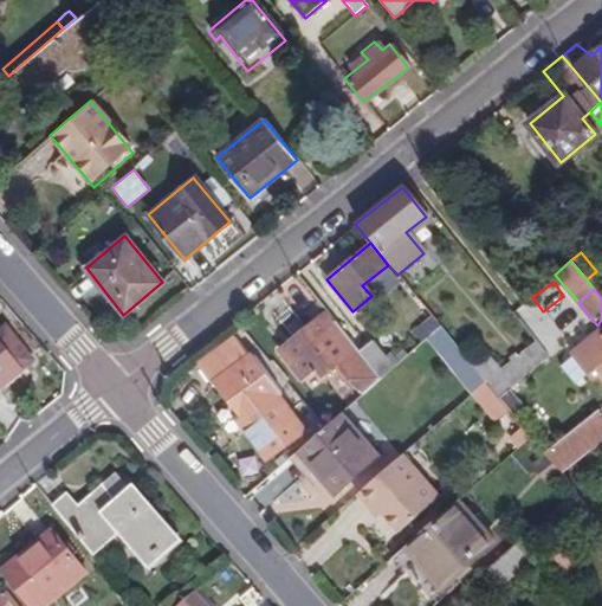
[(334,322),(325,313),(305,328),(314,339),(334,322)]
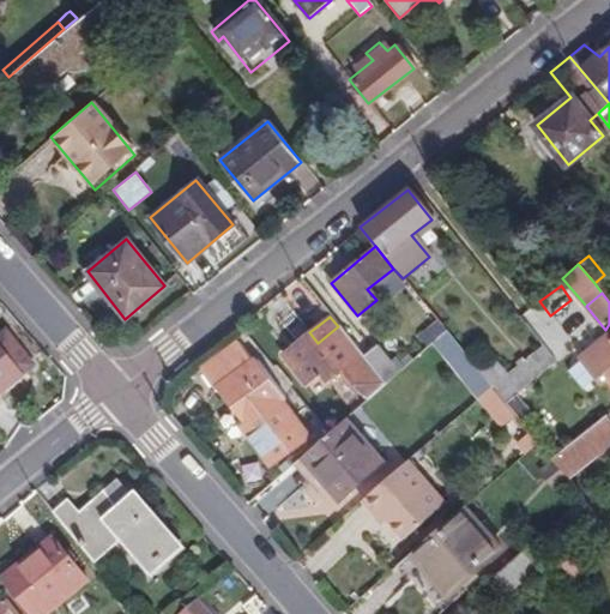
[(318,343),(309,332),(279,357),(303,387),(316,377),(324,384),(340,371),(366,399),(384,384),(363,356),(338,326),(318,343)]
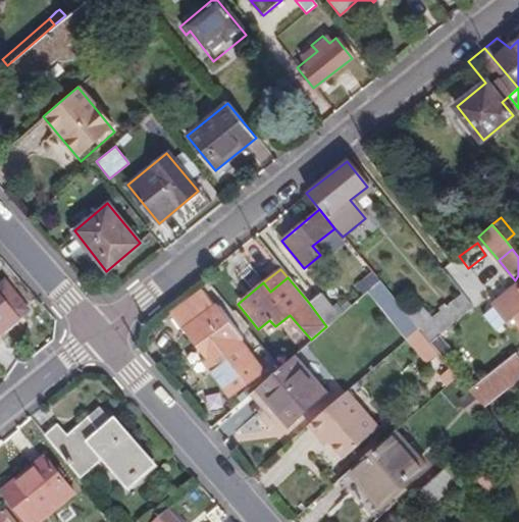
[(406,338),(417,328),(379,281),(366,293),(406,338)]
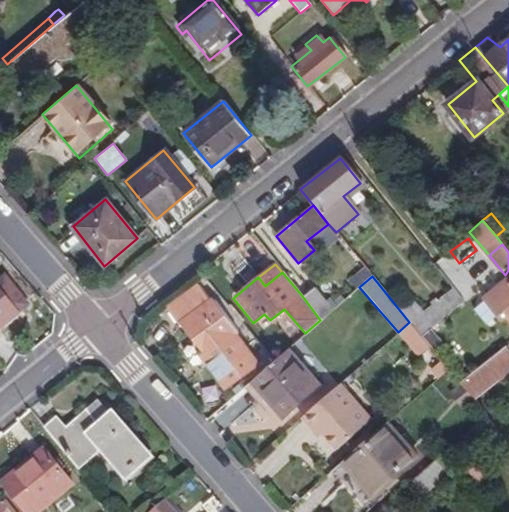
[(320,320),(339,303),(323,282),(303,297),(320,320)]
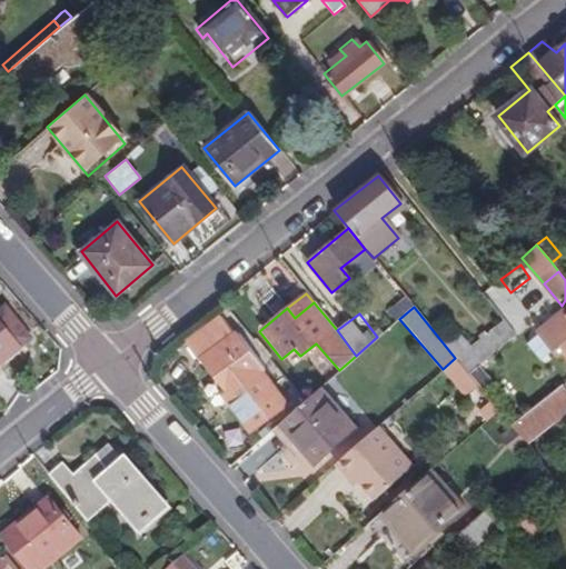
[(254,373),(258,369),(215,317),(186,340),(228,393),(222,399),(249,432),(280,407),(254,373)]
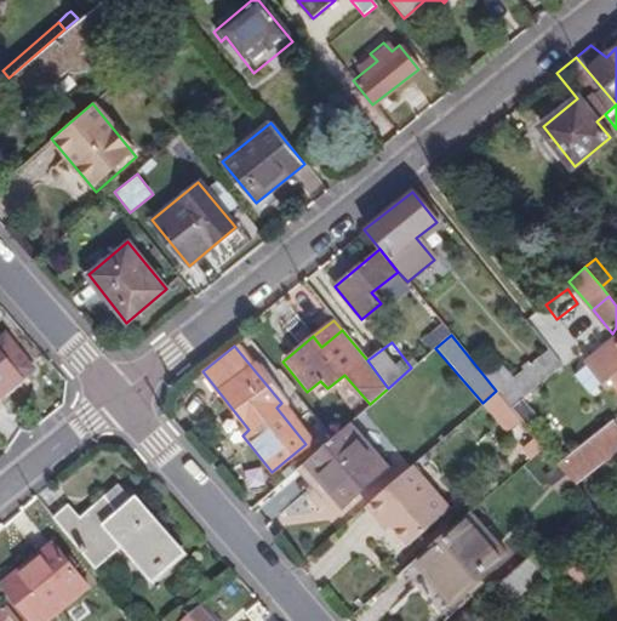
[(544,353),(502,383),(513,399),(556,369),(544,353)]
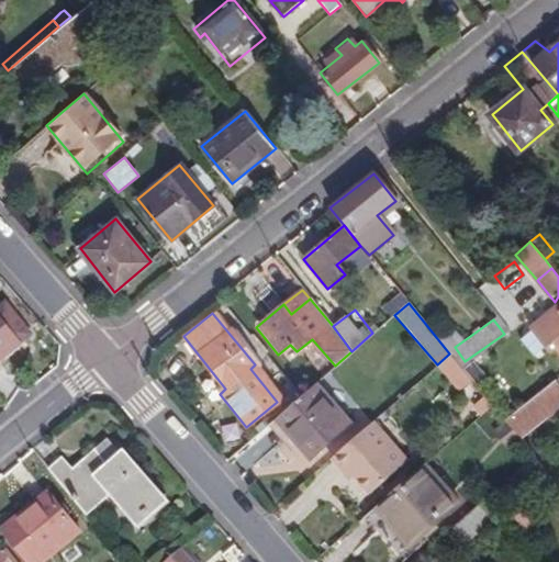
[(558,319),(539,337),(558,359),(558,357),(558,319)]
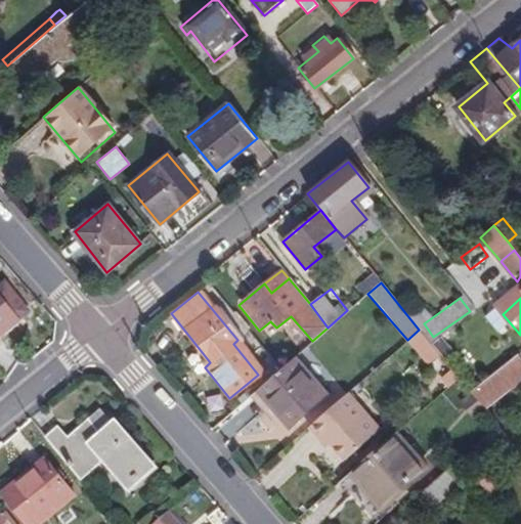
[(0,338),(18,322),(0,300),(0,338)]
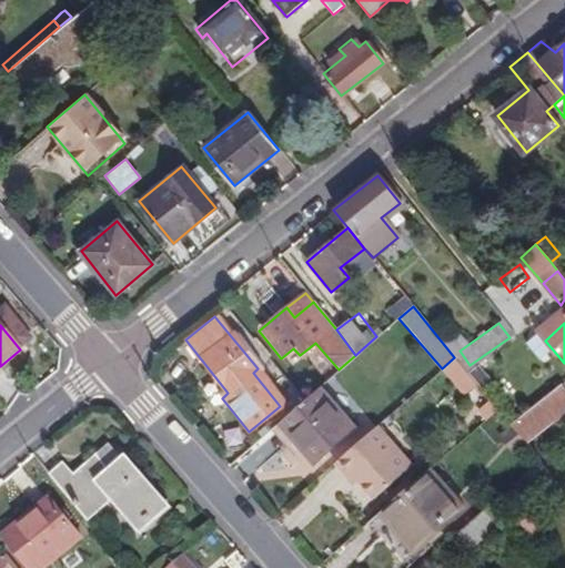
[(476,383),(467,372),(454,357),(442,368),(463,394),(476,383)]
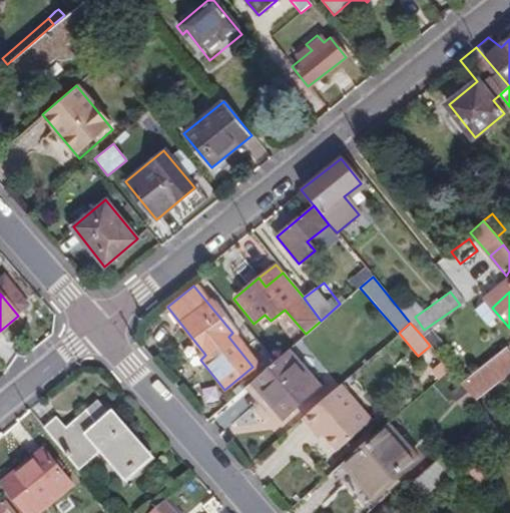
[(435,353),(430,346),(418,356),(423,362),(435,353)]
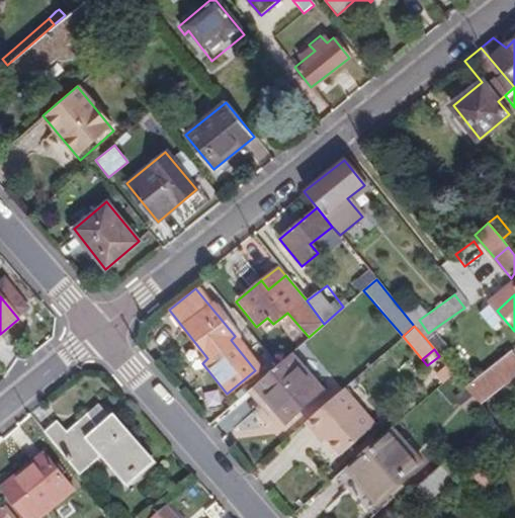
[(466,391),(478,403),(514,374),(514,356),(510,350),(462,385),(466,391)]
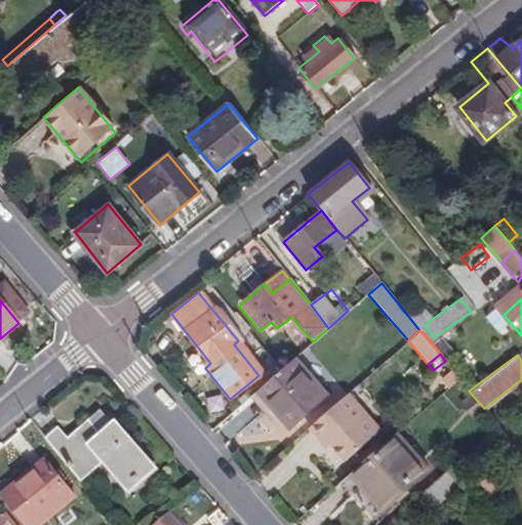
[(294,359),(278,371),(247,398),(279,435),(326,395),(294,359)]
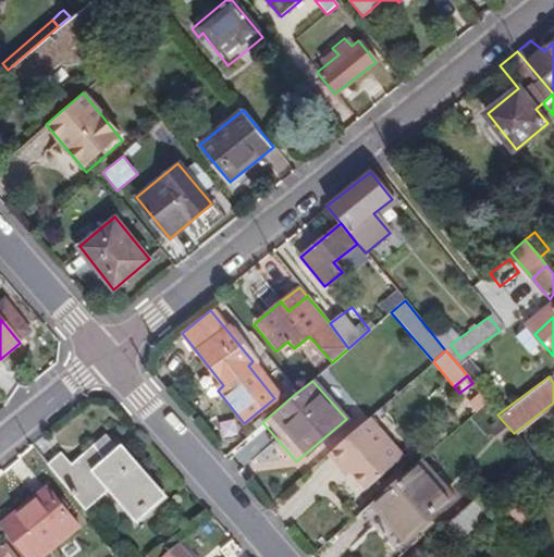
[(368,417),(328,453),(340,466),(344,462),(365,487),(402,456),(368,417)]
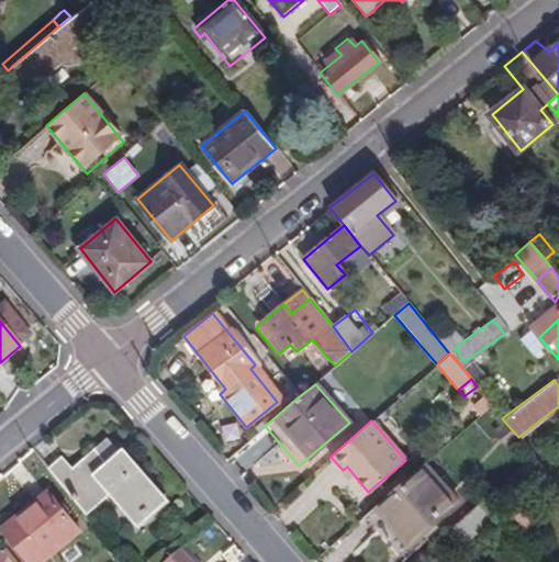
[(512,451),(523,442),(518,437),(506,424),(495,431),(512,451)]
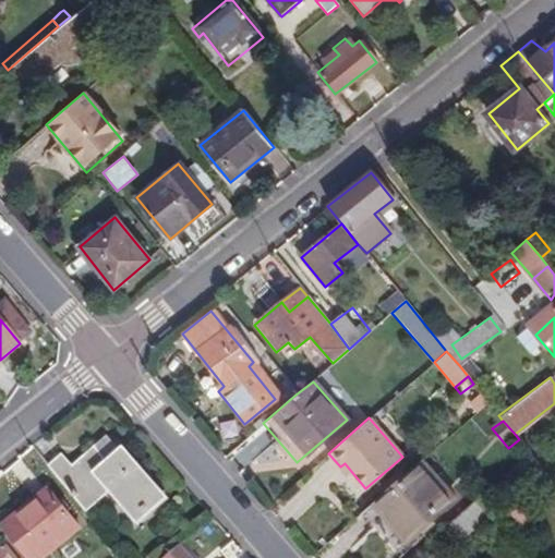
[(249,463),(273,481),(290,457),(266,439),(249,463)]
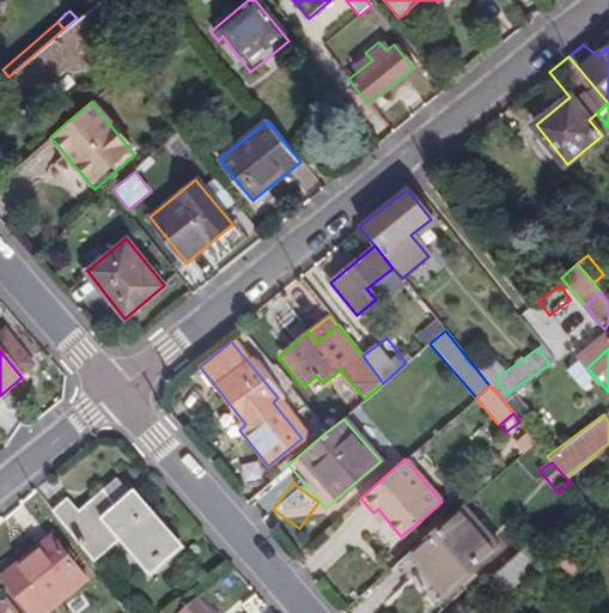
[(53,515),(92,565),(119,542),(146,575),(175,550),(128,497),(115,508),(102,493),(78,514),(67,502),(53,515)]
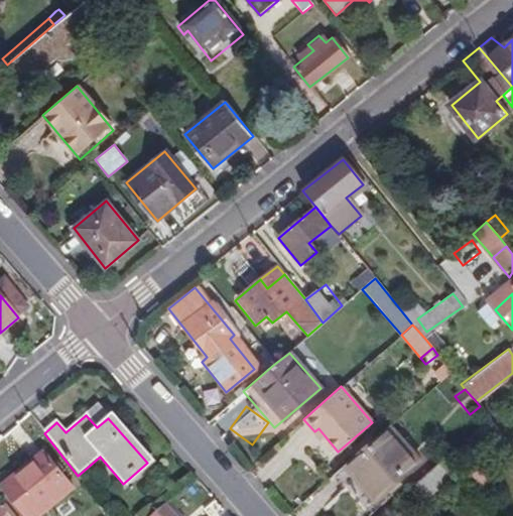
[(491,419),(467,439),(472,445),(487,432),(495,442),(503,435),(491,419)]
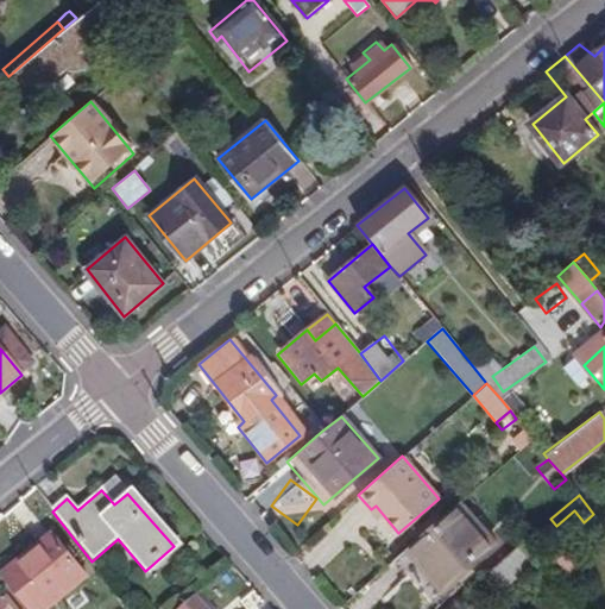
[(458,502),(402,551),(439,595),(497,546),(458,502)]
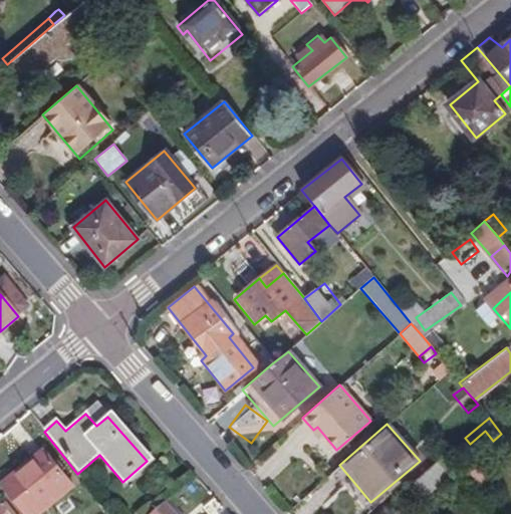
[(420,501),(463,465),(451,450),(408,487),(420,501)]
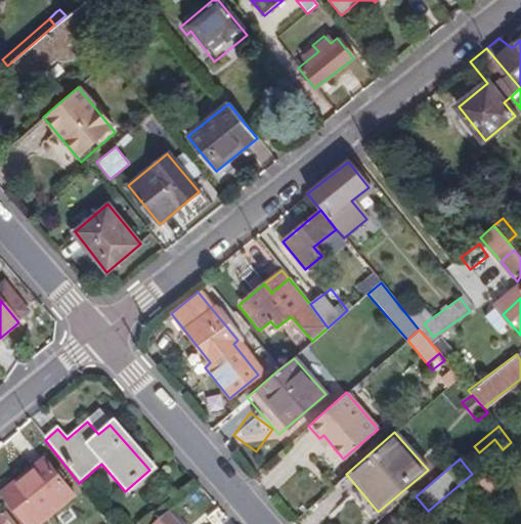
[(26,523),(39,523),(73,497),(43,461),(1,493),(26,523)]
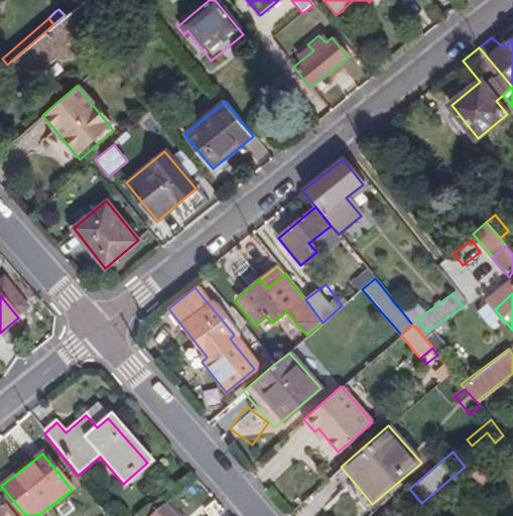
[(173,515),(163,505),(150,515),(173,515)]
